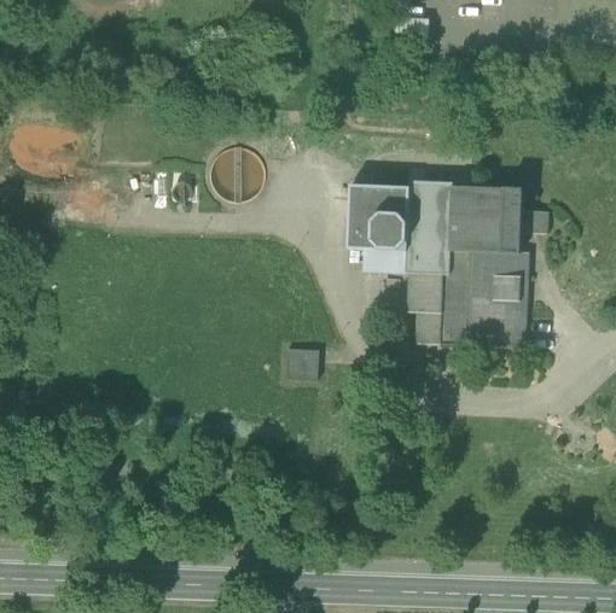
[(426,33),(428,18),(394,16),(394,31),(426,33)]
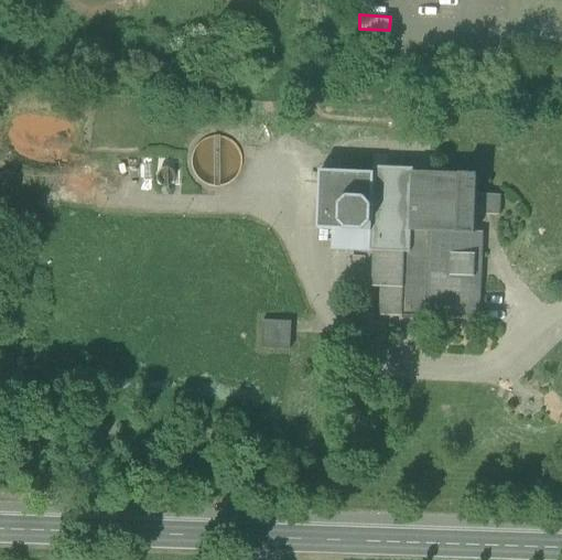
[(195,176),(207,183),(220,183),(233,176),(239,165),(239,152),(233,140),(220,133),(207,133),(195,140),(188,151),(188,164),(195,176)]
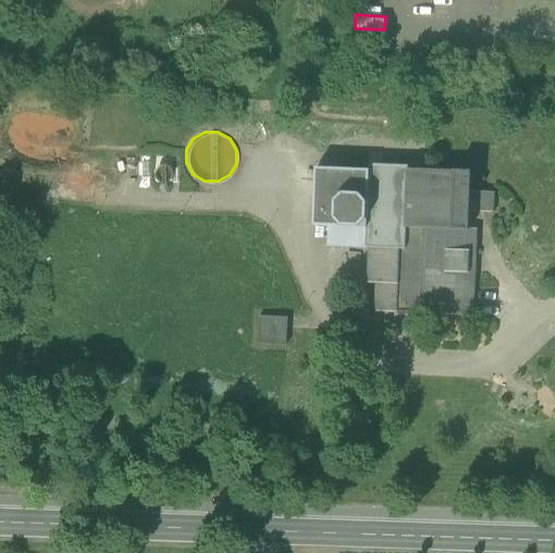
[(152,180),(169,180),(170,157),(170,154),(152,154),(152,180)]
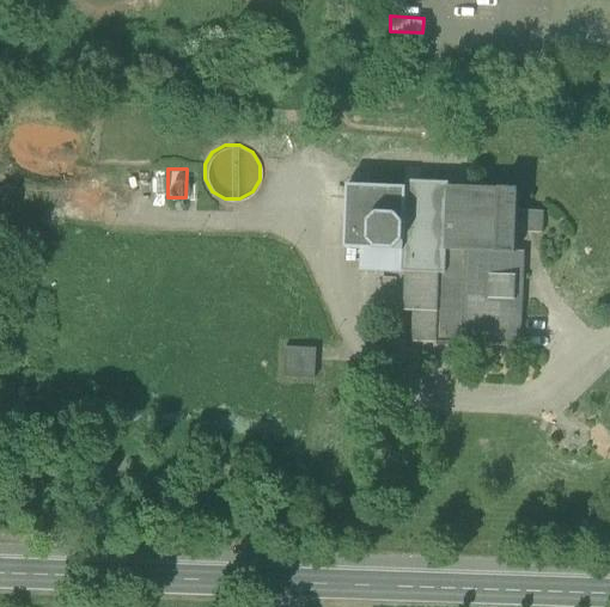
[(404,178),(404,184),(402,247),(401,269),(404,269),(444,270),(445,247),(447,184),(449,181),(404,178)]
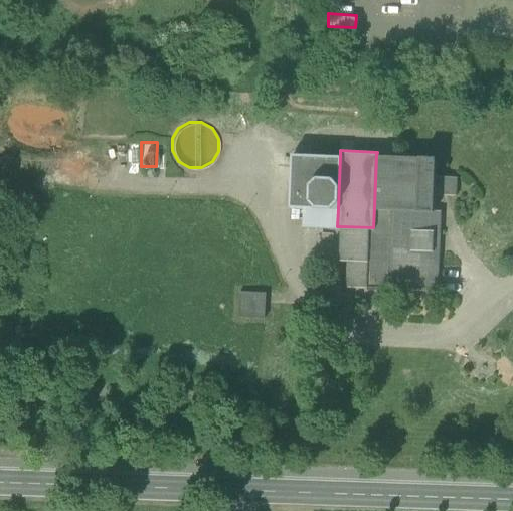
[(289,206),(303,207),(338,208),(340,155),(291,153),(289,206)]
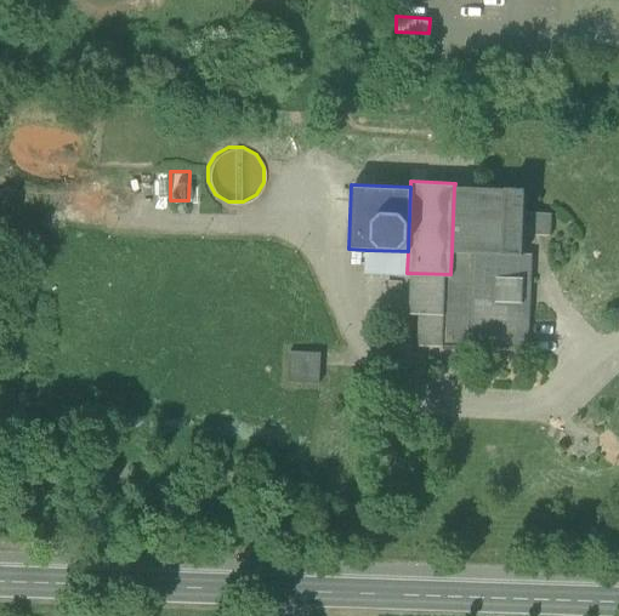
[(454,187),(452,251),(522,254),(522,251),(522,233),(549,234),(550,211),(523,210),(524,189),(454,187)]
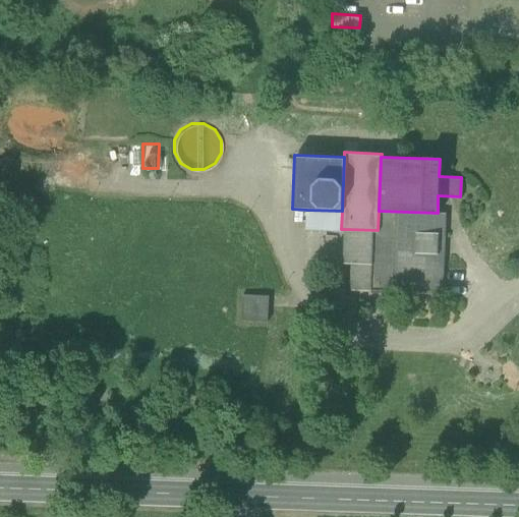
[(341,229),(342,211),(306,210),(305,228),(341,229)]
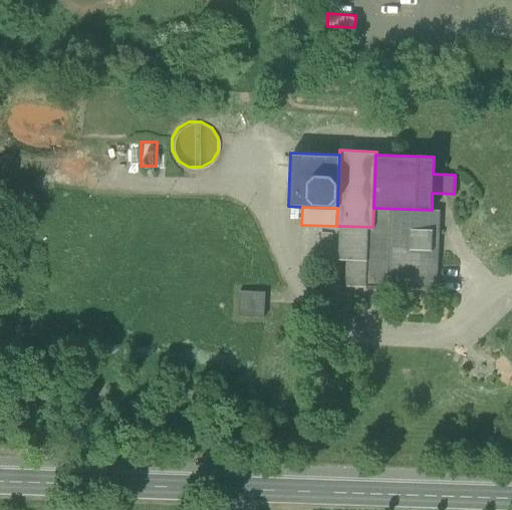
[(439,209),(432,208),(432,210),(373,208),(372,227),(339,226),(338,258),(346,259),(345,285),(436,289),(439,209)]
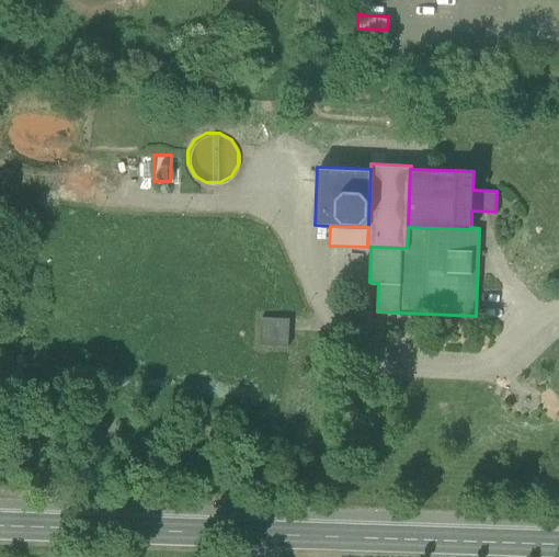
[(259,343),(287,345),(288,317),(261,316),(259,343)]
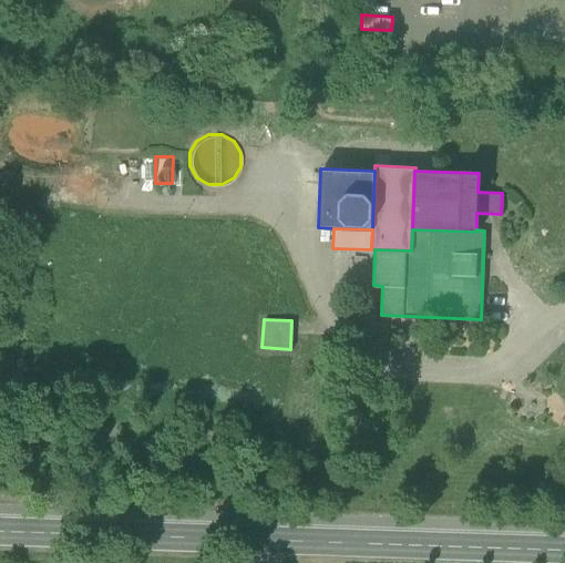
All buildings are outlined.
